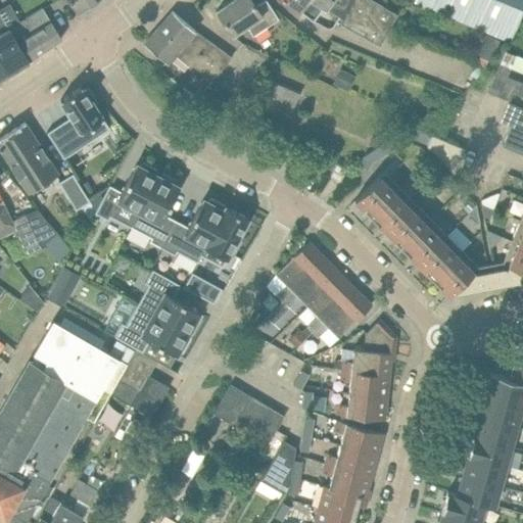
[(68,0),(78,13),(97,0),(68,0)]
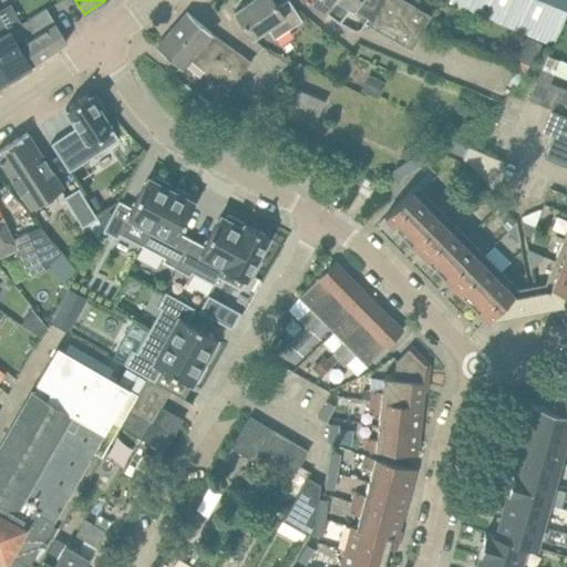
[(250,0),(235,11),(247,30),(250,35),(266,26),(274,39),(301,20),(288,0),(287,0),(277,7),(271,0),(250,0)]
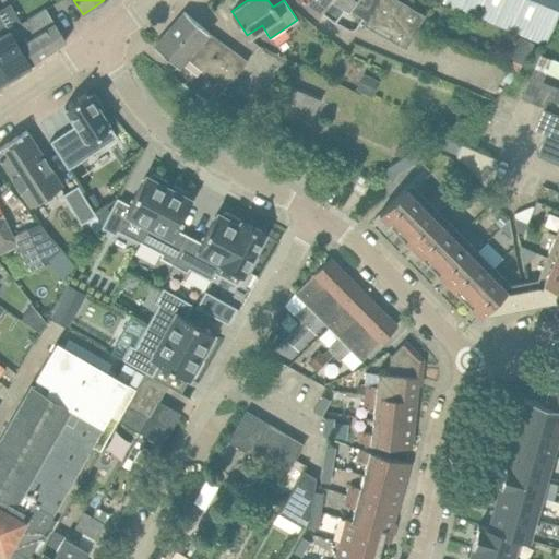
[(373,8),(359,0),(307,0),(333,20),(344,6),(363,16),(368,19),(373,8)]
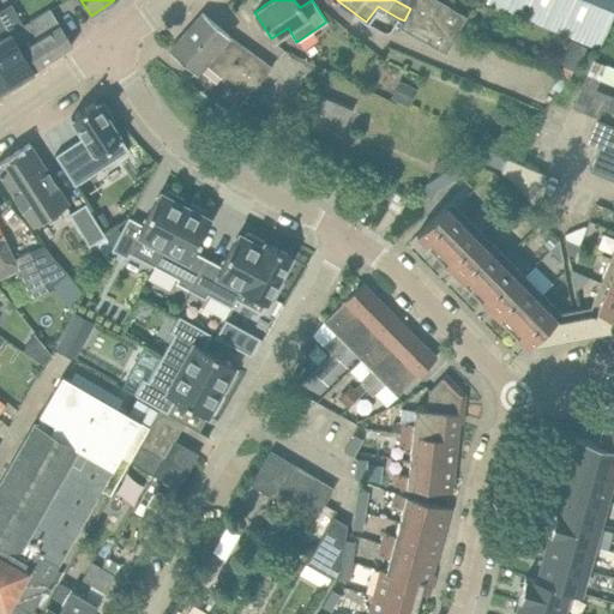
[(465,16),(437,0),(414,0),(401,28),(445,52),(465,16)]
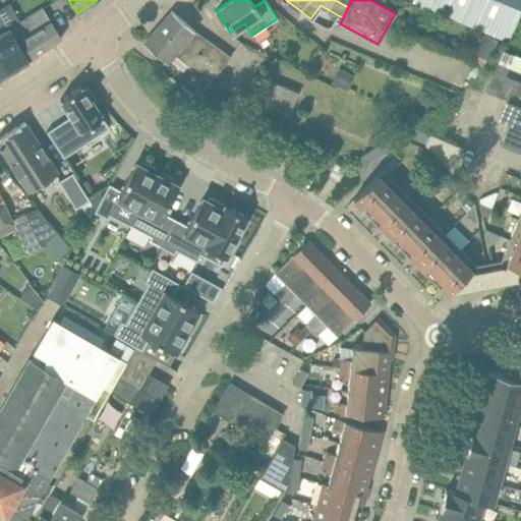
[(520,0),(413,0),(413,1),(507,41),(520,4),(520,0)]
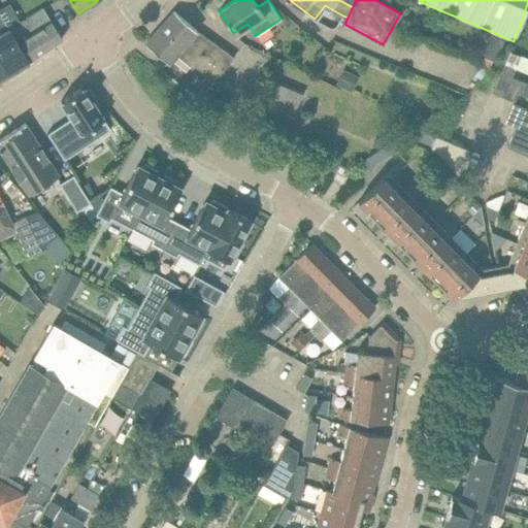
[(7,28),(0,14),(0,66),(6,76),(29,62),(28,62),(62,39),(42,7),(7,28)]
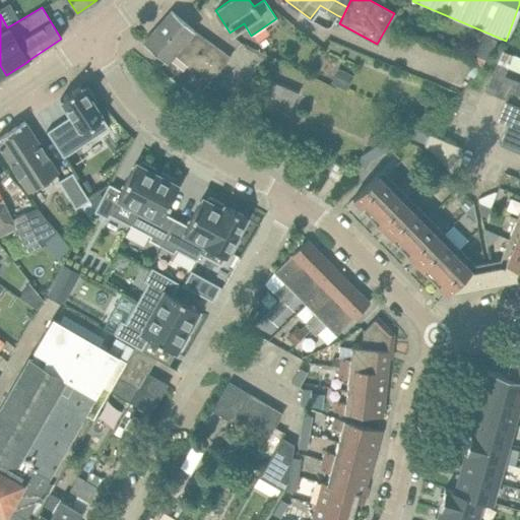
[(194,30),(172,11),(143,44),(166,63),(173,55),(188,68),(191,65),(209,82),(231,56),(194,30)]
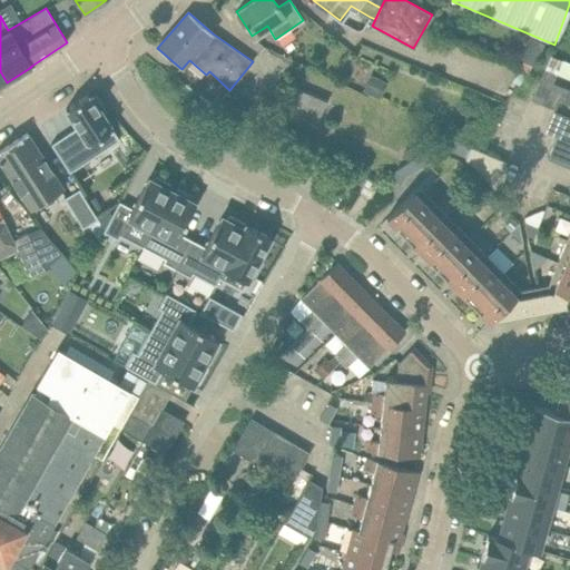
[(379,101),(387,84),(371,76),(362,92),(379,101)]
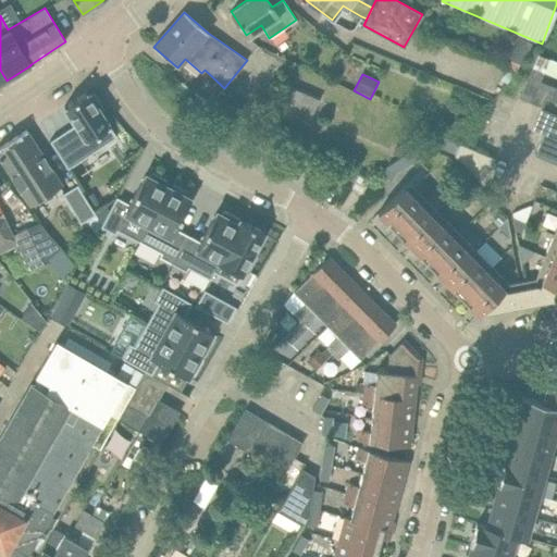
[(285,85),(276,106),(310,120),(319,99),(285,85)]
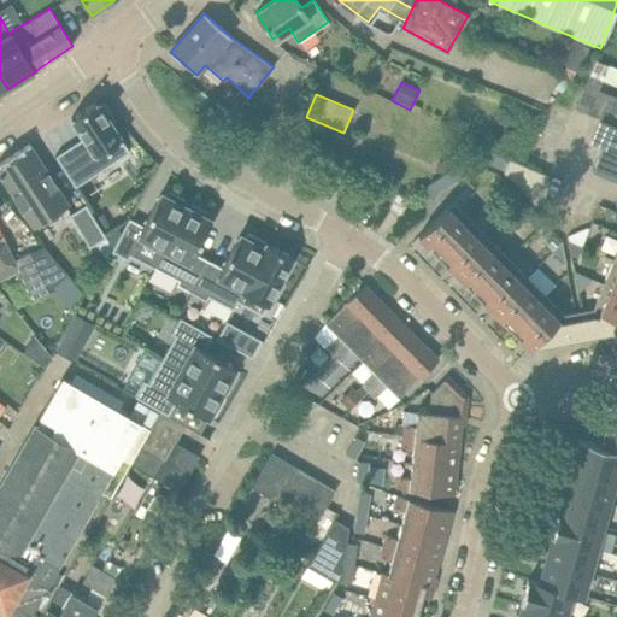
[(616,99),(609,95),(604,110),(616,115),(616,112),(616,99)]
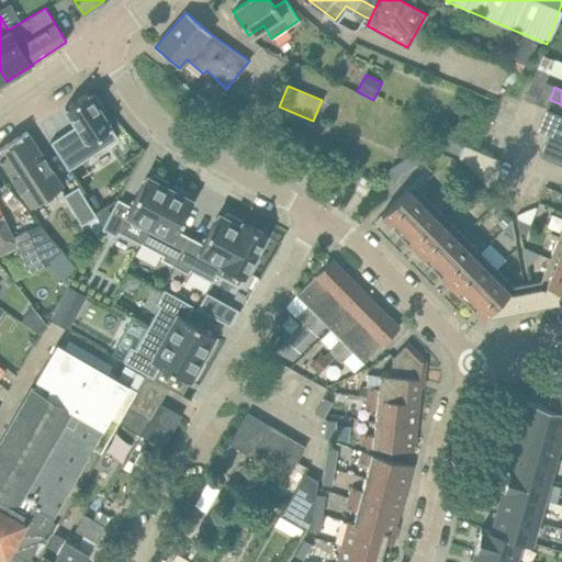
[(76,124),(49,142),(68,170),(117,138),(100,112),(104,110),(94,94),(90,97),(88,92),(65,107),(76,124)]
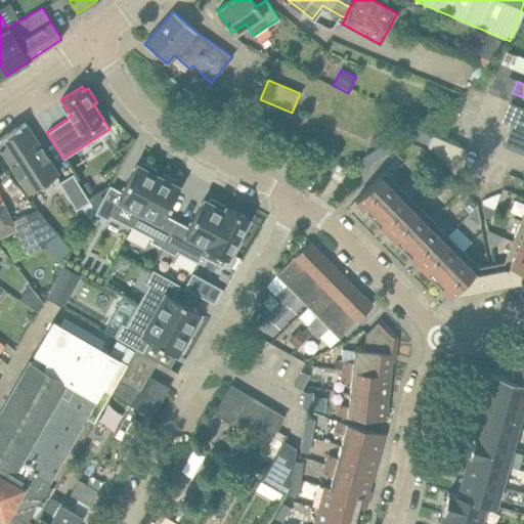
[(523,121),(523,106),(520,105),(515,118),(523,121)]
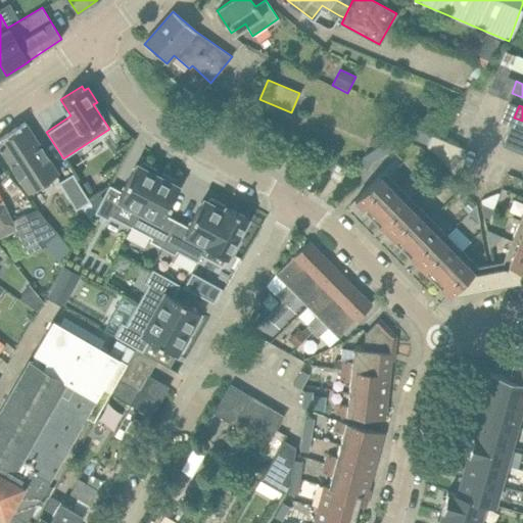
[(25,122),(0,137),(0,148),(29,193),(58,174),(25,122)]
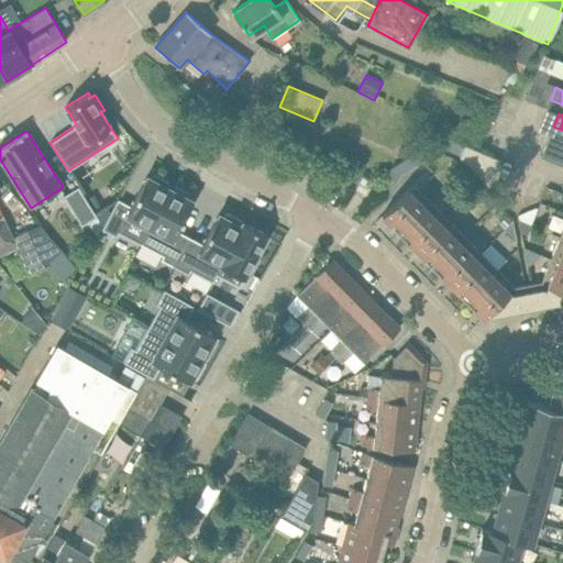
[(499,159),(442,135),(392,167),(386,176),(395,181),(399,175),(443,147),(460,154),(459,156),(488,186),(499,159)]
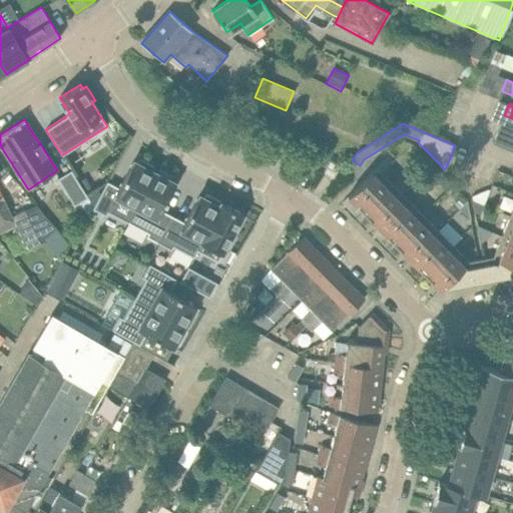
[(500,123),(492,142),(512,151),(512,128),(510,127),(500,123)]
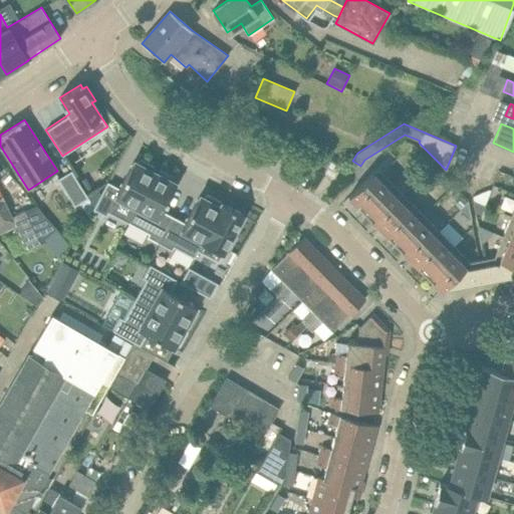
[(106,181),(92,209),(106,216),(107,212),(127,223),(155,173),(152,172),(155,167),(140,160),(138,164),(134,162),(119,188),(106,181)]
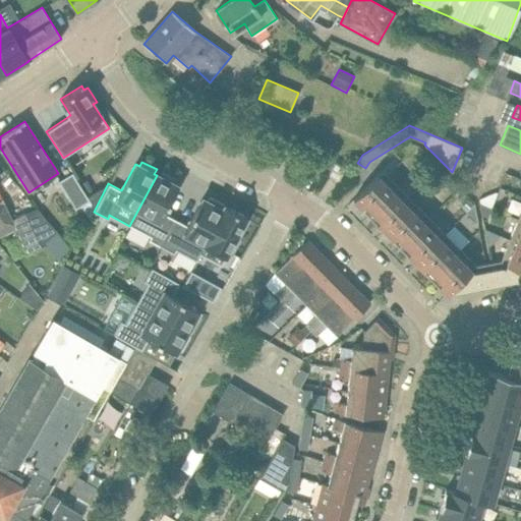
[(383,170),(353,199),(447,294),(451,290),(454,292),(486,286),(481,264),(476,265),(383,170)]
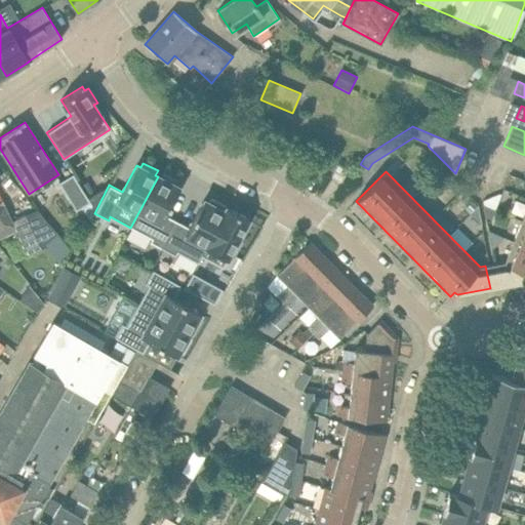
[(158,176),(130,228),(151,238),(149,242),(162,248),(177,220),(165,214),(179,188),(175,186),(177,180),(163,173),(160,177),(158,176)]
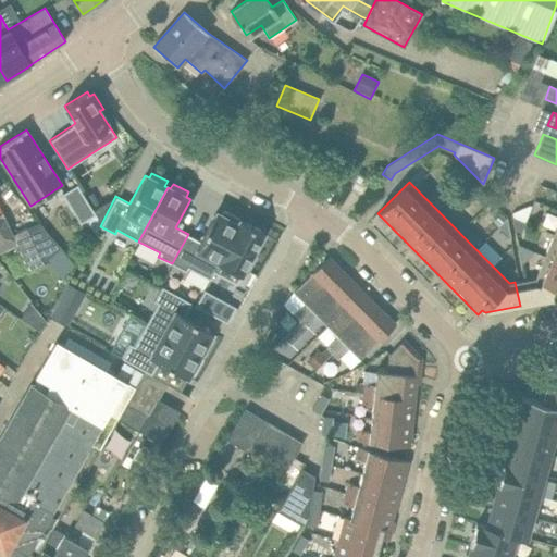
[(77,186),(64,194),(82,222),(94,213),(77,186)]
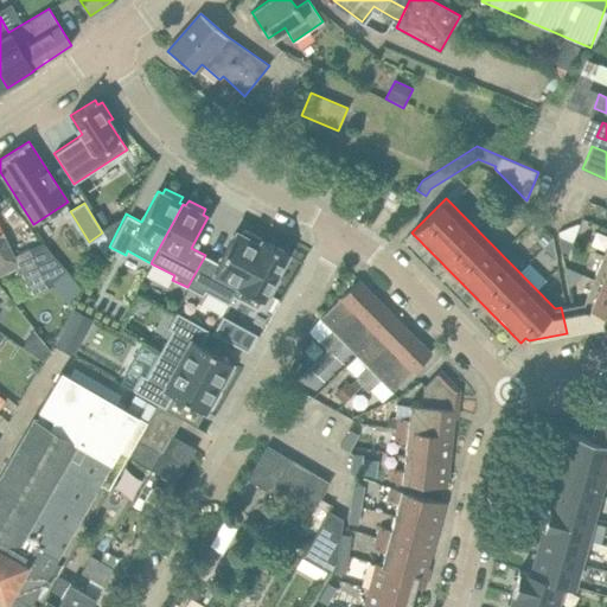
[(396,215),(381,206),(371,222),(387,230),(396,215)]
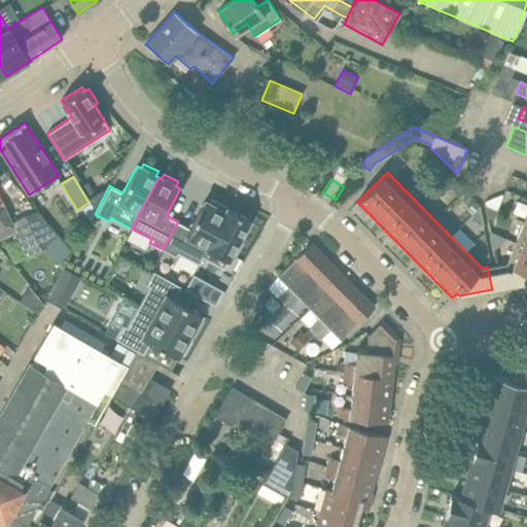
[(178,221),(163,249),(176,256),(178,253),(200,265),(203,257),(229,208),(212,199),(209,204),(204,201),(189,227),(178,221)]
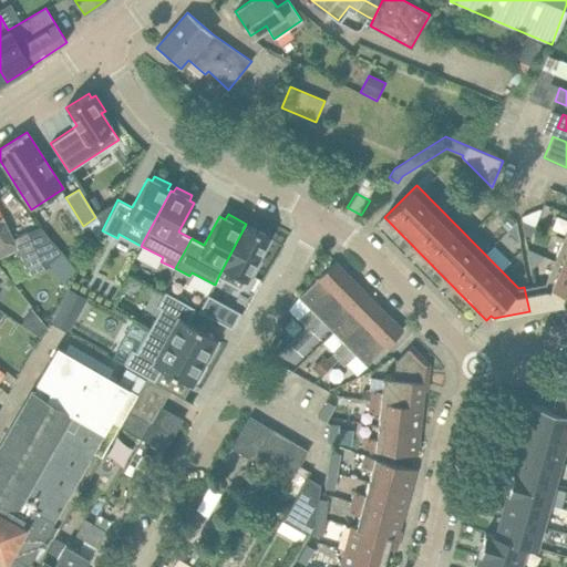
[(509,216),(502,224),(507,229),(515,222),(509,216)]
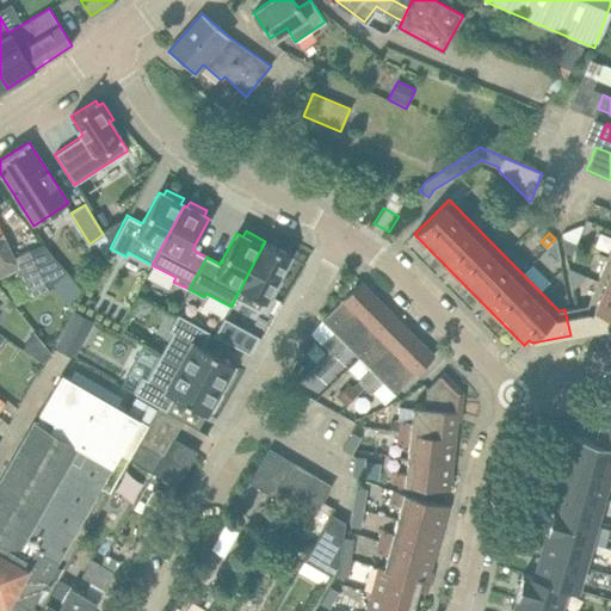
[(265,241),(235,298),(259,312),(267,296),(272,298),(281,281),(277,278),(290,254),(265,241)]
